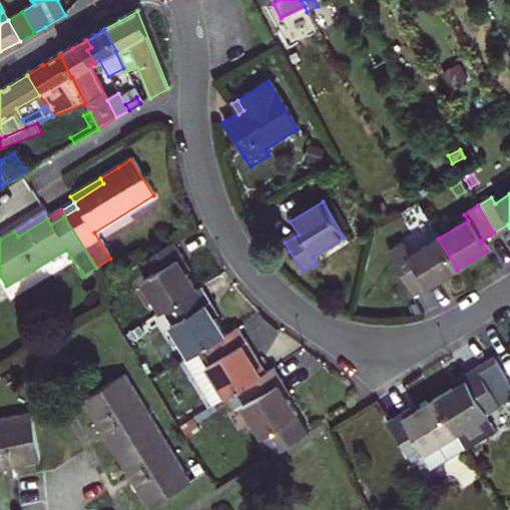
[(495,234),(509,225),(508,224),(494,232),(495,234)]
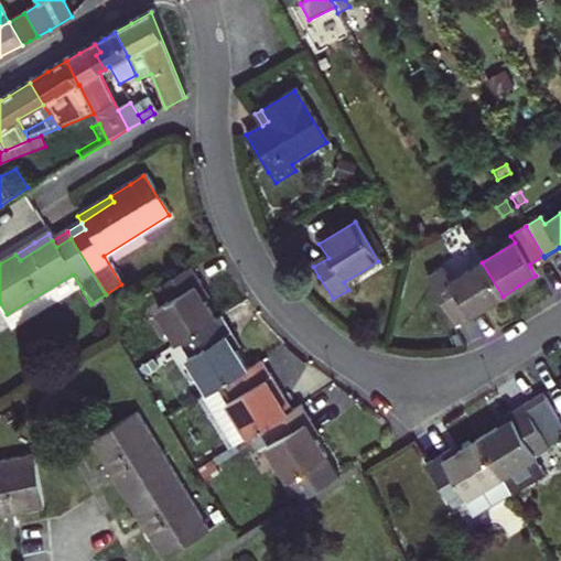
[(529,265),(530,267),(545,258),(543,256),(529,265)]
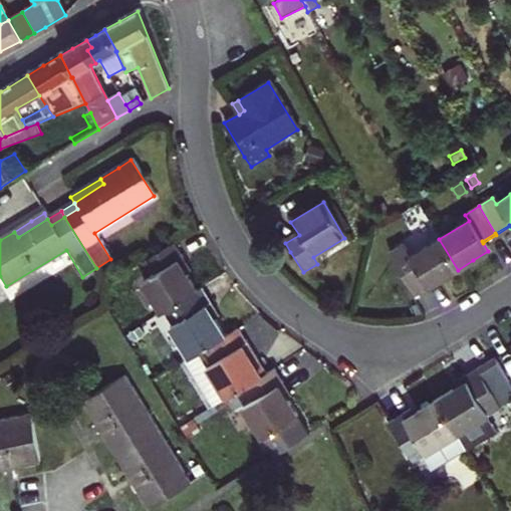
[(458,270),(439,239),(408,258),(401,245),(387,253),(414,297),(420,293),(458,270)]
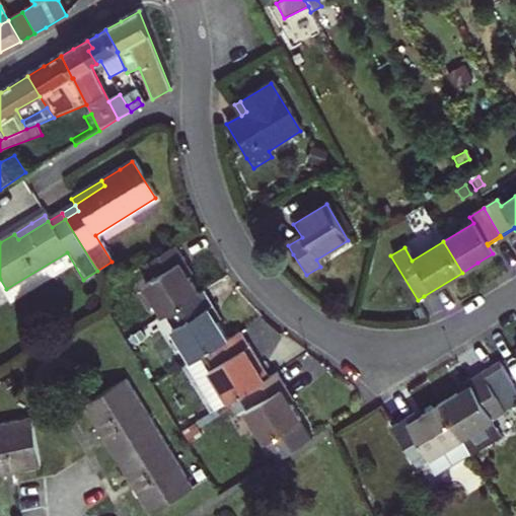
[(146,282),(142,285),(162,316),(164,315),(198,295),(188,278),(179,265),(183,262),(174,246),(143,266),(151,279),(146,282)]
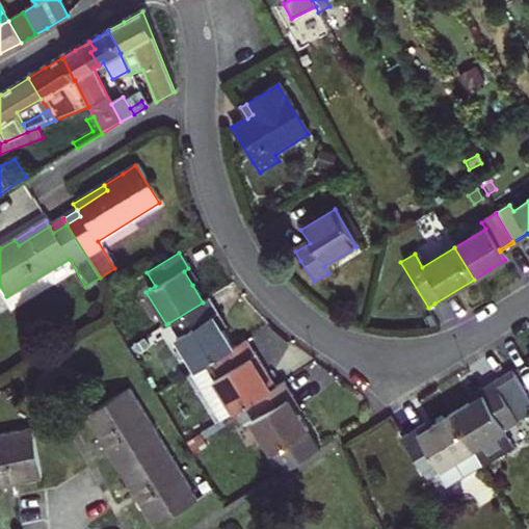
[(184,271),(192,285),(196,282),(192,274),(188,268),(184,271)]
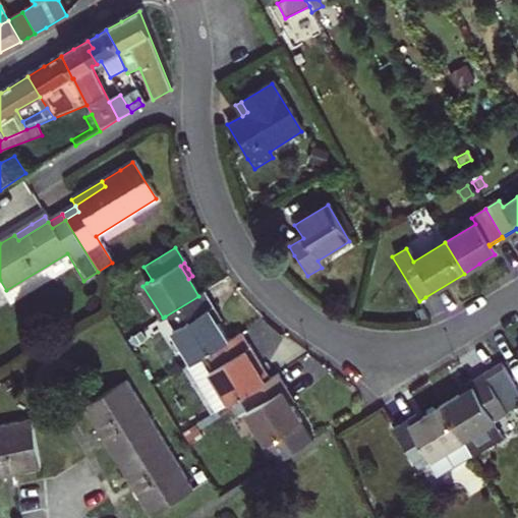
[(138,270),(147,283),(152,280),(144,267),(138,270)]
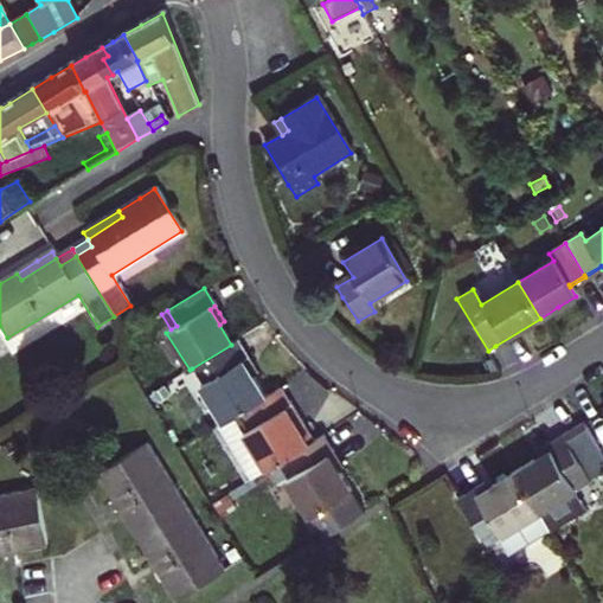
[(116,321),(114,316),(97,327),(100,331),(116,321)]
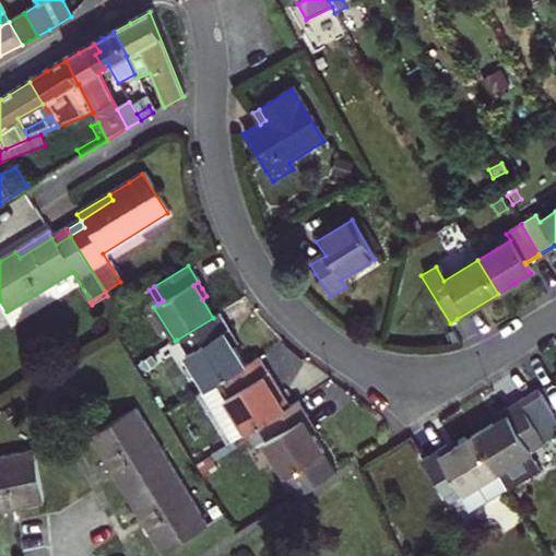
[(177,340),(186,355),(184,356),(205,391),(244,367),(232,350),(223,334),(227,332),(217,315),(213,318),(177,340)]
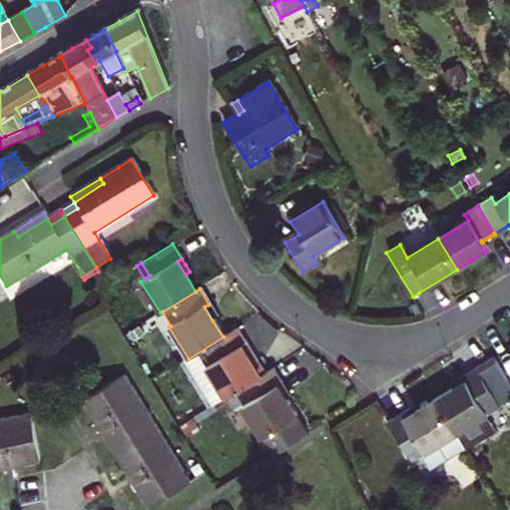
[(204,307),(212,321),(216,318),(212,310),(208,305),(204,307)]
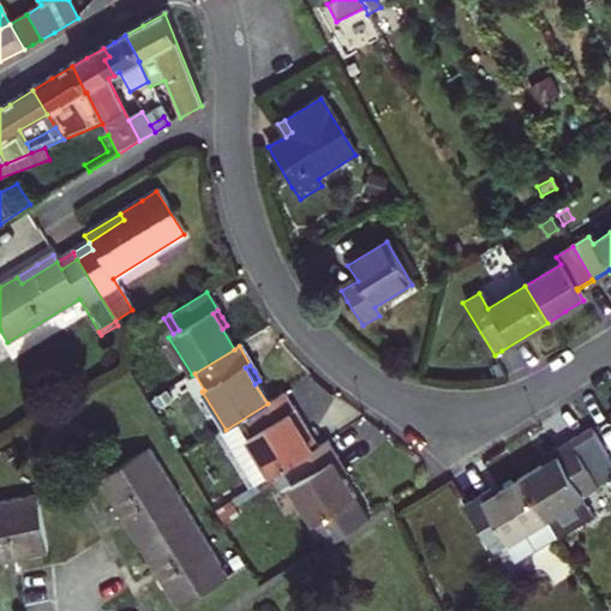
[(159,409),(184,393),(178,384),(153,401),(159,409)]
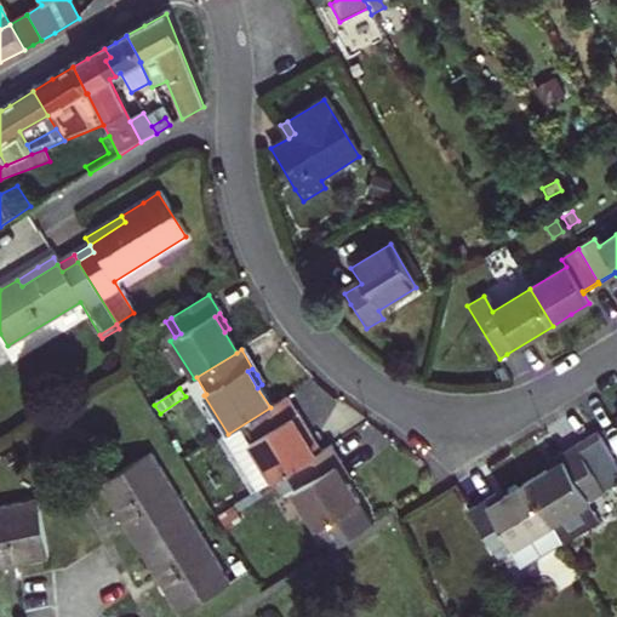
[(228,434),(223,436),(256,491),(293,469),(313,457),(290,418),(296,415),(285,399),(270,407),(228,434)]
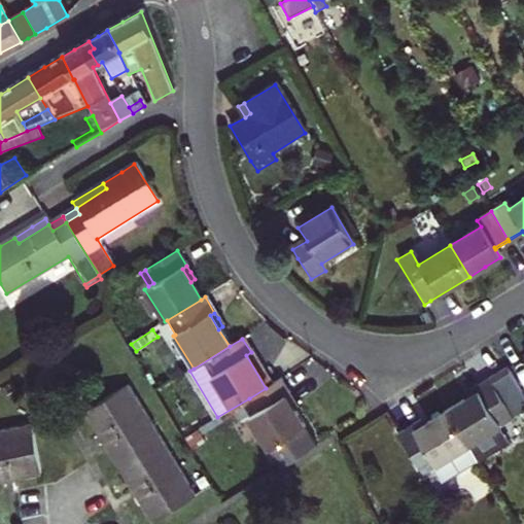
[(259,367),(251,352),(246,355),(266,388),(271,385),(259,367)]
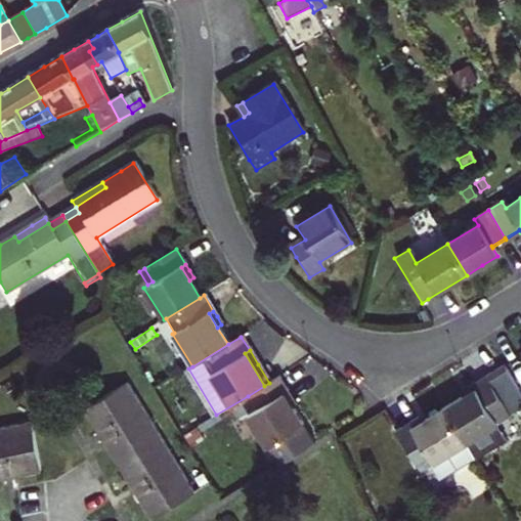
[(465,444),(494,426),(520,409),(520,396),(503,367),(473,386),(467,390),(469,394),(443,409),(465,444)]
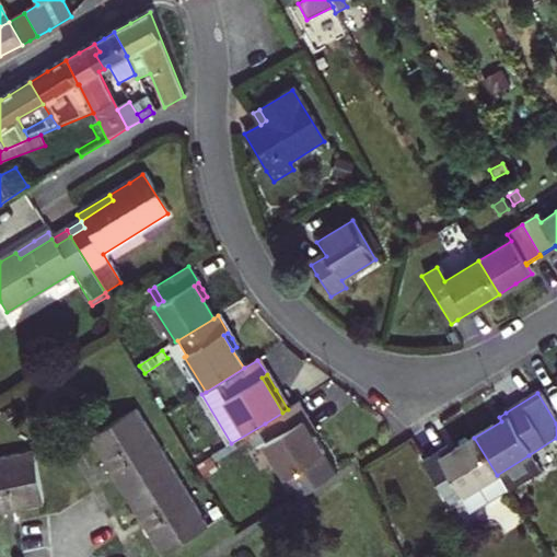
[(197,397),(227,447),(231,443),(201,394),(197,397)]
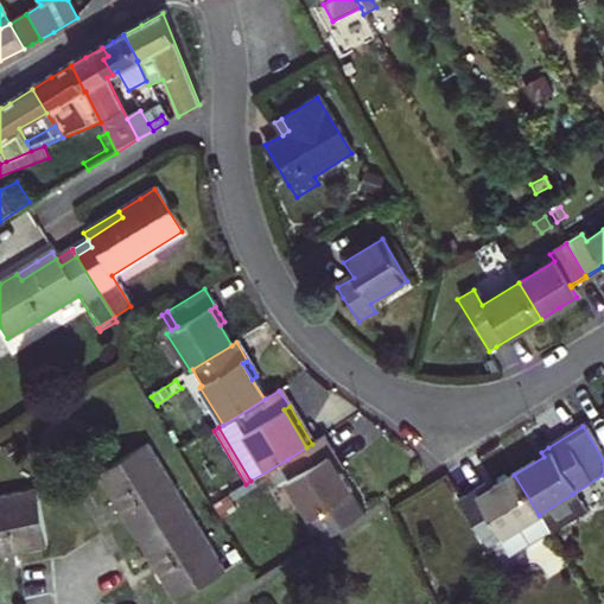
[(287,459),(297,475),(286,482),(320,539),(361,513),(337,474),(328,458),(334,456),(322,438),(312,444),(306,447),(287,459)]
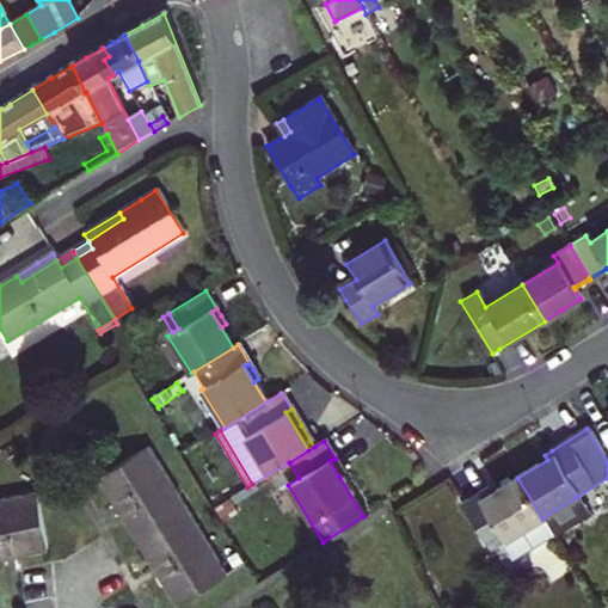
[(116,496),(123,507),(166,481),(146,448),(97,479),(110,499),(116,496)]
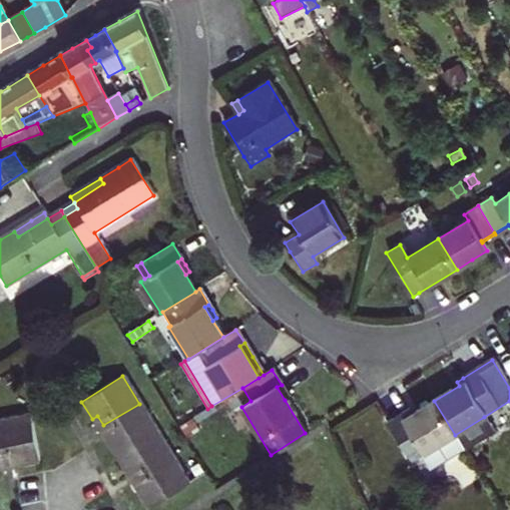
[(286,391),(282,385),(277,387),(285,400),(289,397),(286,391)]
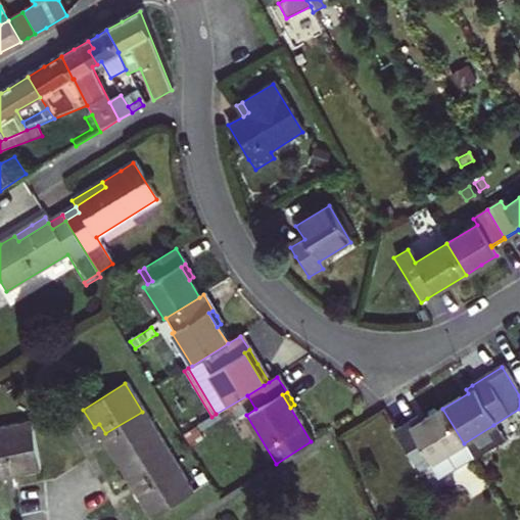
[(0,416),(10,413),(7,405),(0,407),(0,416)]
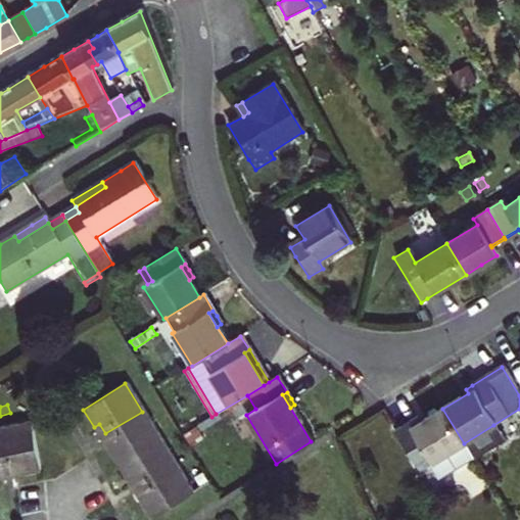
[(408,425),(395,432),(419,470),(428,465),(464,443),(442,409),(436,413),(430,410),(427,412),(427,418),(419,423),(417,419),(408,425)]
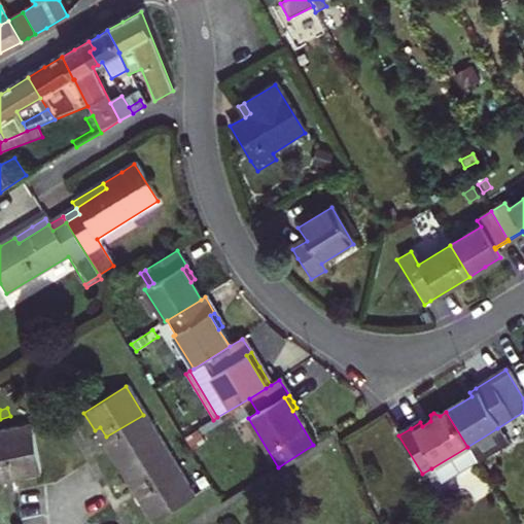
[(143,415),(106,437),(112,447),(106,451),(117,468),(160,442),(143,415)]
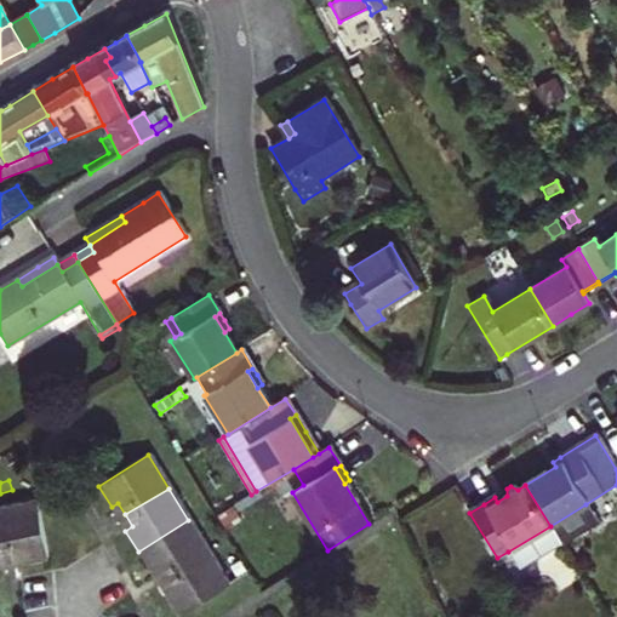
[(6,560),(21,558),(22,565),(46,560),(35,501),(0,509),(0,524),(6,560)]
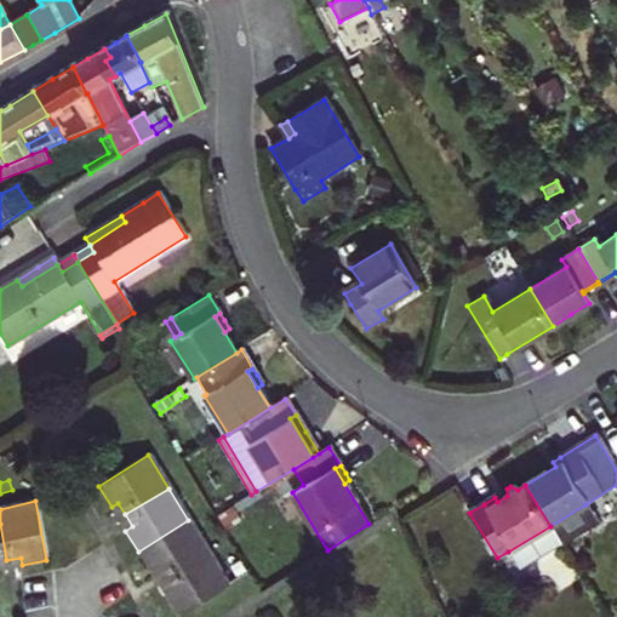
[(119,519),(125,514),(118,503),(112,507),(119,519)]
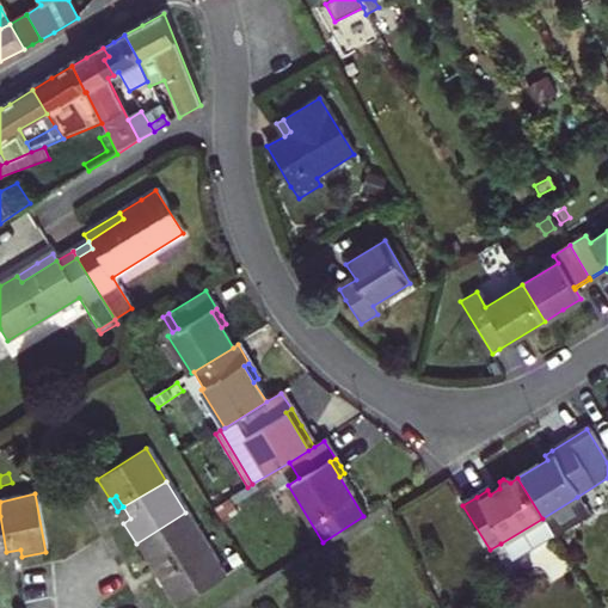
[(553,536),(588,515),(577,497),(542,519),(553,536)]
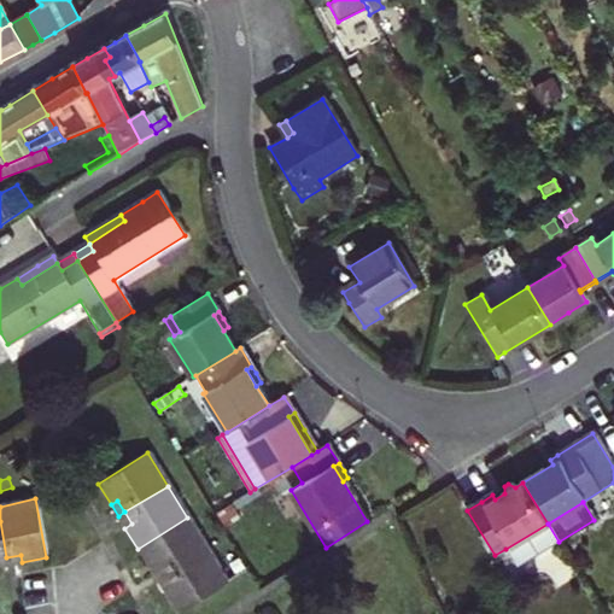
[(124,512),(118,516),(124,528),(132,524),(124,512)]
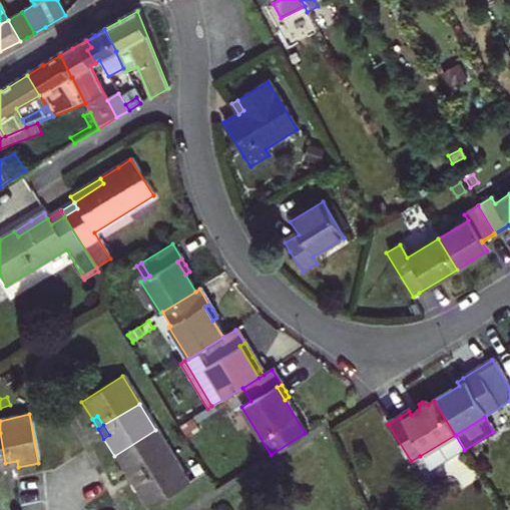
[(155,430),(114,456),(124,472),(130,469),(136,478),(172,457),(155,430)]
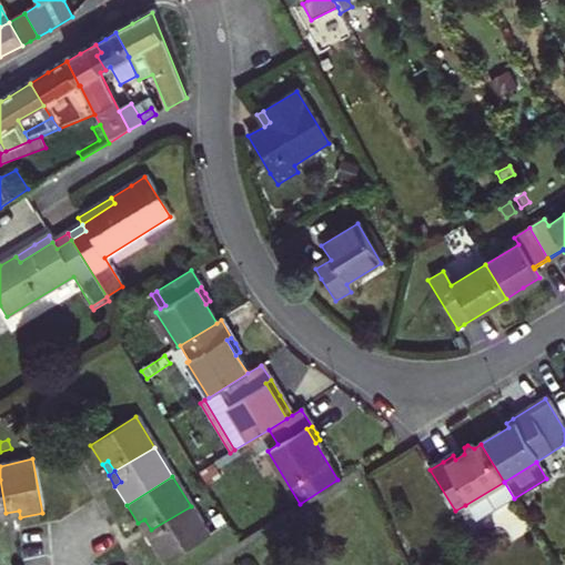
[(475,523),(514,498),(504,482),(465,505),(475,523)]
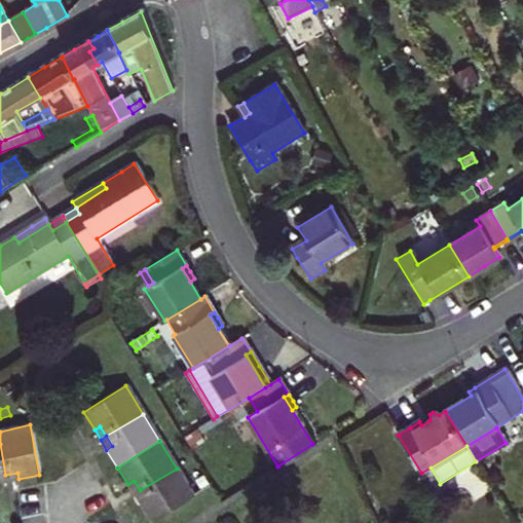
[(140,490),(146,500),(140,505),(151,522),(193,495),(177,469),(140,490)]
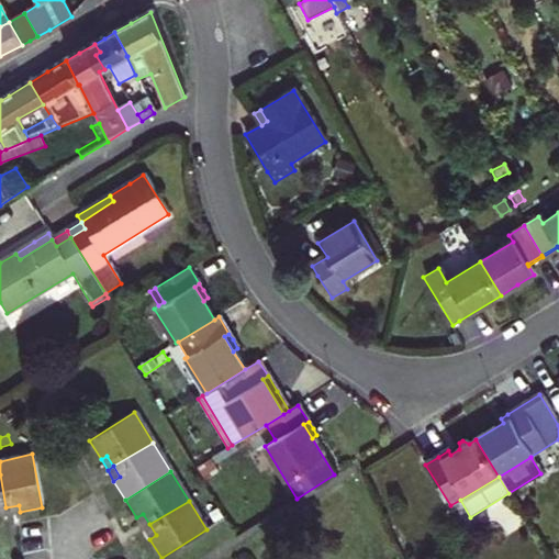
[(6,507),(8,514),(20,512),(19,505),(6,507)]
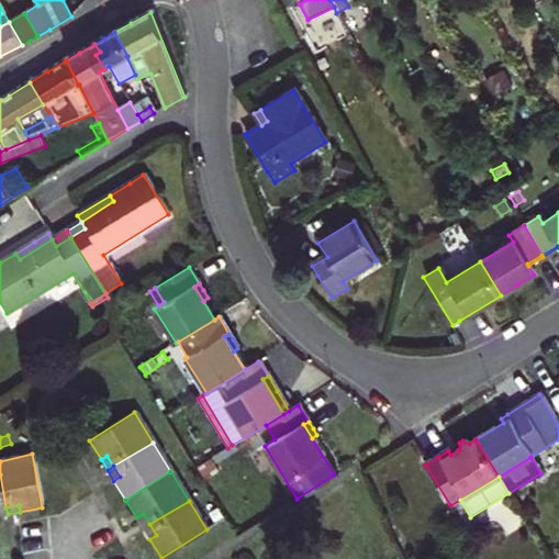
[(136,517),(143,528),(149,524),(143,514),(136,517)]
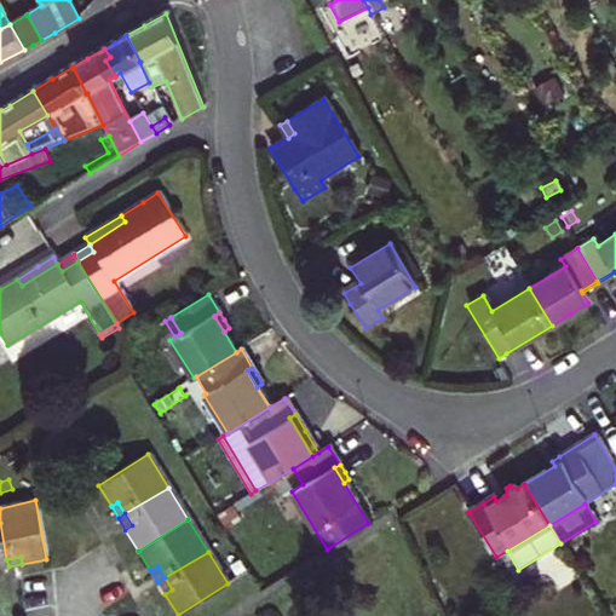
[(165,577),(157,582),(165,594),(172,589),(165,577)]
